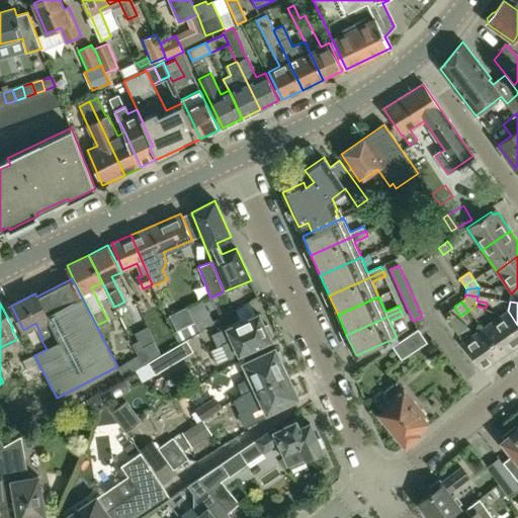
[(517,345),(517,325),(508,311),(486,327),(505,355),(517,345)]
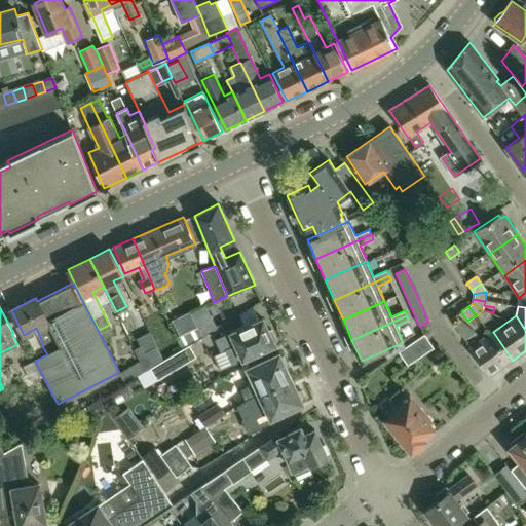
[(222,351),(226,349),(233,364),(242,359),(242,360),(274,345),(272,340),(275,339),(271,330),(268,331),(262,318),(245,327),(243,326),(230,332),(231,333),(216,340),(222,351)]
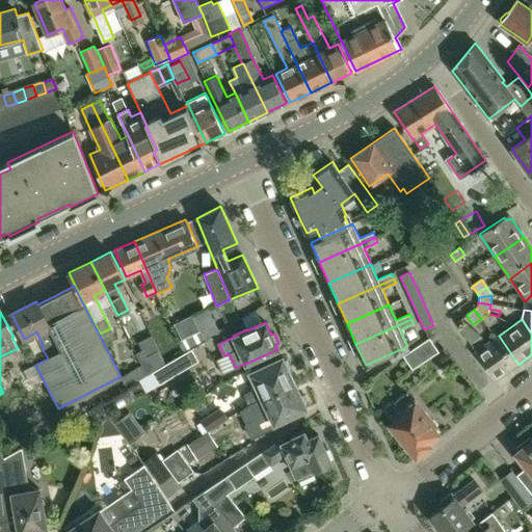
[(198,331),(177,343),(182,354),(203,341),(198,331)]
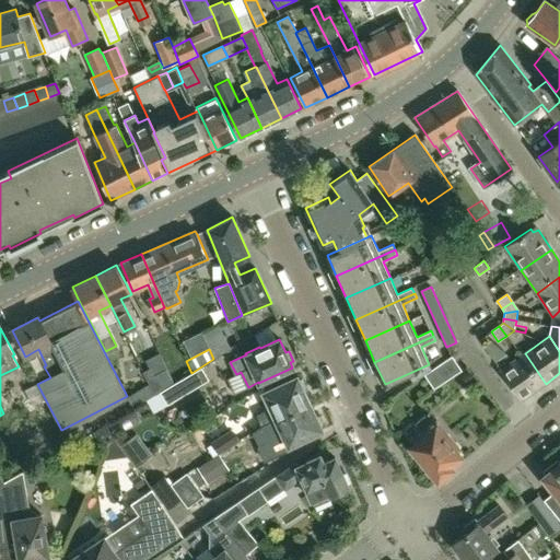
[(546,384),(525,353),(500,370),(521,400),(546,384)]
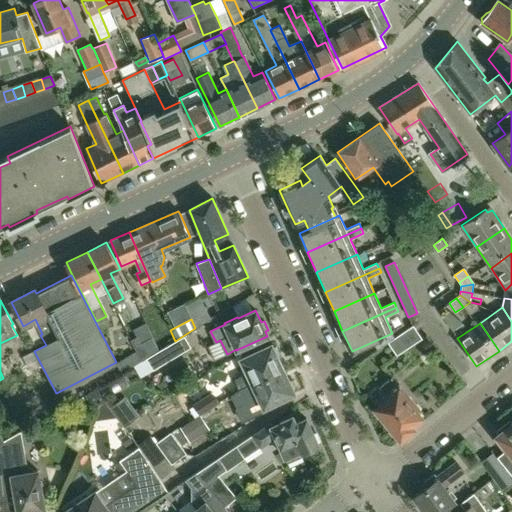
[(422,338),(413,325),(388,342),(397,356),(422,338)]
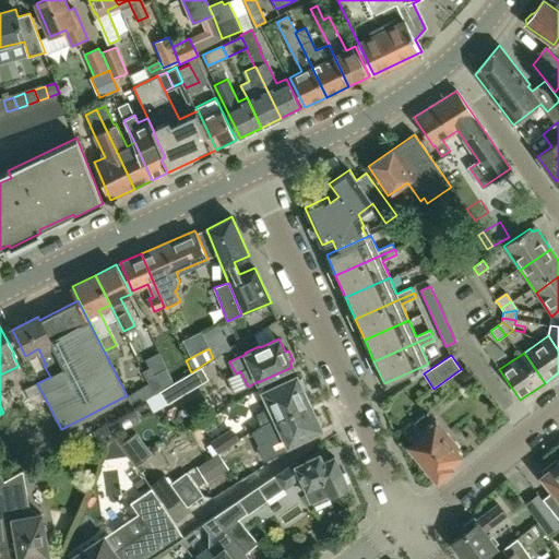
[(159,391),(174,383),(166,369),(154,376),(150,368),(143,372),(154,394),(159,391)]
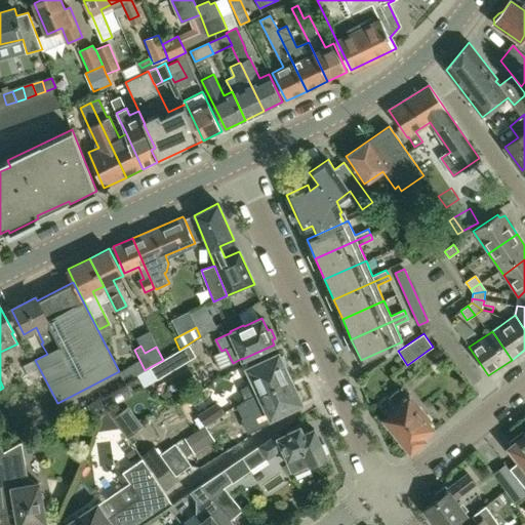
[(163,360),(150,367),(157,379),(195,357),(189,346),(163,360)]
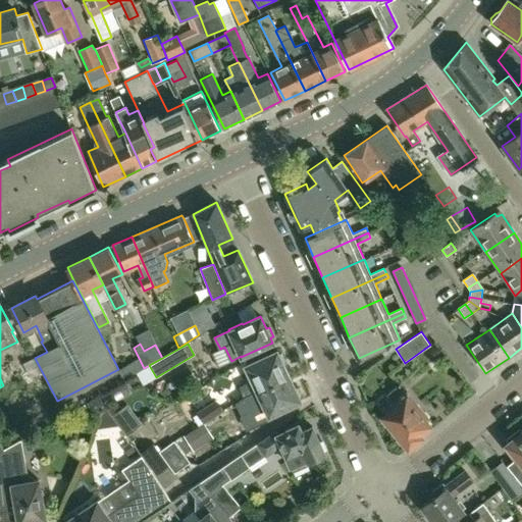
[(288,376),(281,363),(282,361),(280,355),(277,355),(275,351),(244,366),(251,381),(238,387),(243,397),(288,376)]
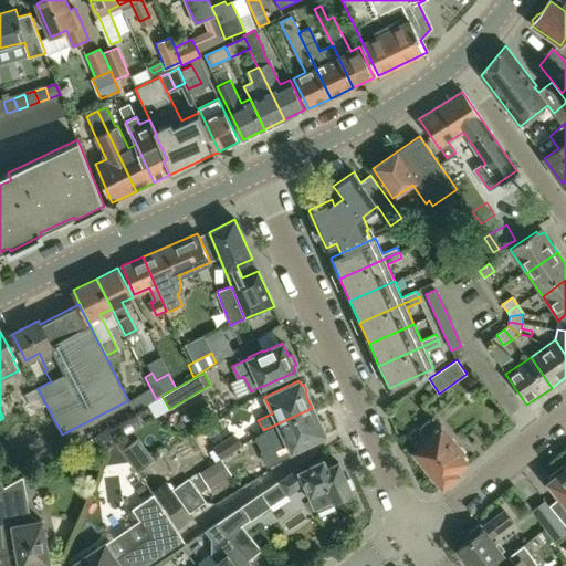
[(324,435),(323,431),(324,429),(322,422),(318,421),(312,408),(263,430),(263,431),(255,438),(261,450),(284,439),(290,451),(324,435)]
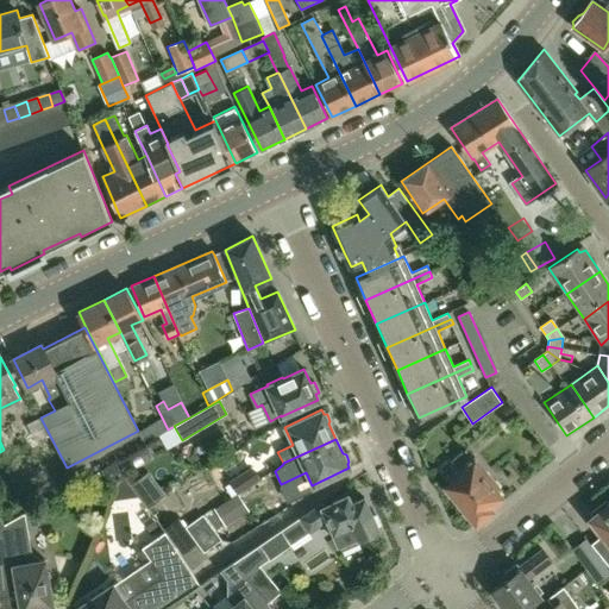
[(446,485),(477,523),(494,510),(490,506),(501,497),(502,494),(497,489),(500,488),(476,457),(475,458),(466,447),(452,459),(460,470),(459,470),(462,473),(446,485)]
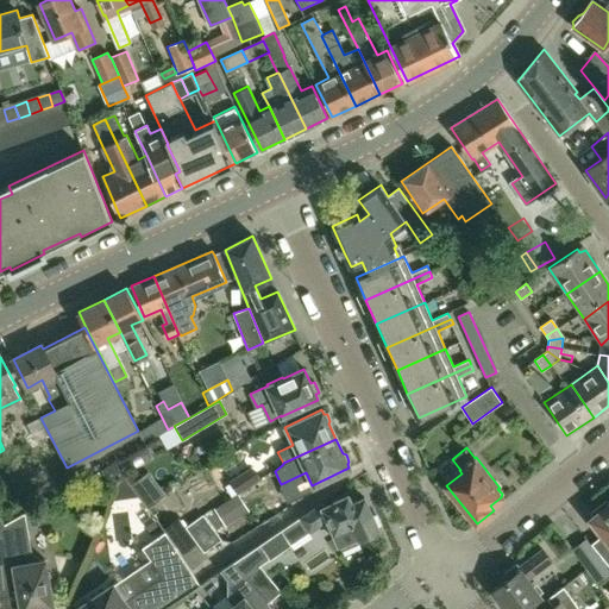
[(113,463),(101,471),(102,476),(108,481),(117,479),(120,471),(113,463)]
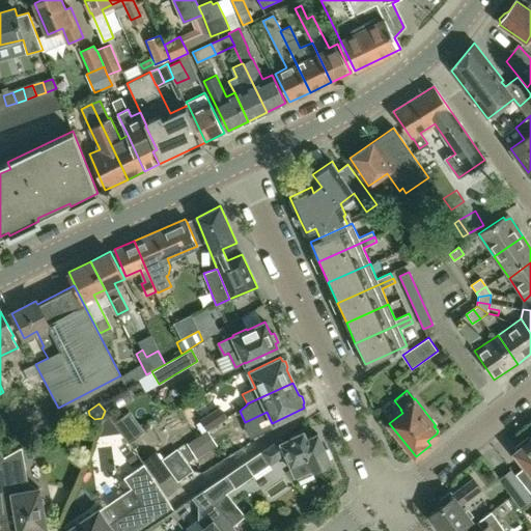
[(226,419),(219,408),(200,420),(206,431),(226,419)]
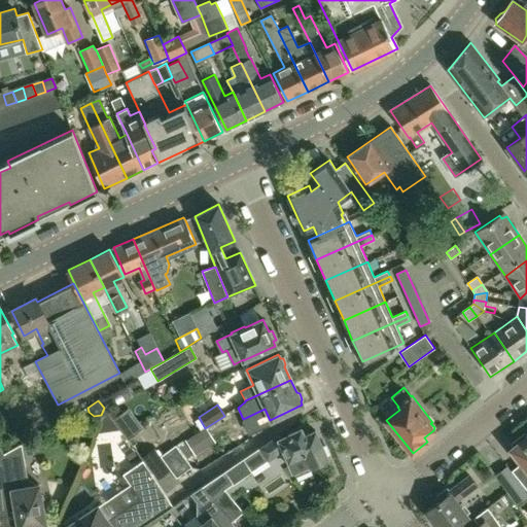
[(130,418),(117,427),(127,440),(139,430),(130,418)]
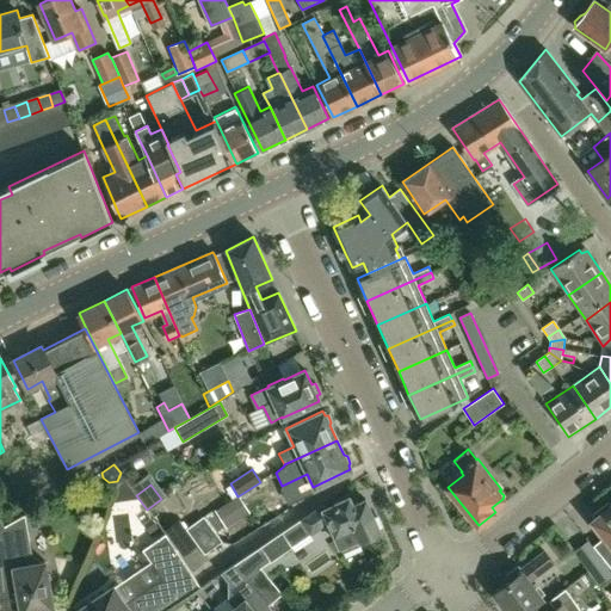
[(322,508),(320,505),(235,562),(246,575),(327,520),(341,553),(359,545),(359,538),(378,531),(363,499),(357,501),(352,491),(344,494),(345,497),(329,504),(329,505),(322,508)]
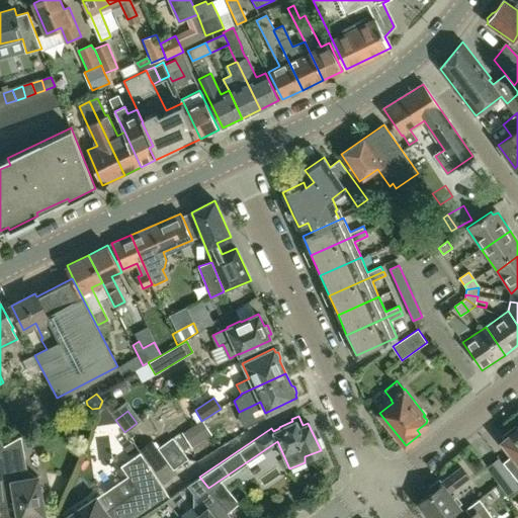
[(517,481),(517,428),(516,426),(503,436),(505,439),(502,442),(517,461),(517,462),(509,470),(517,481)]
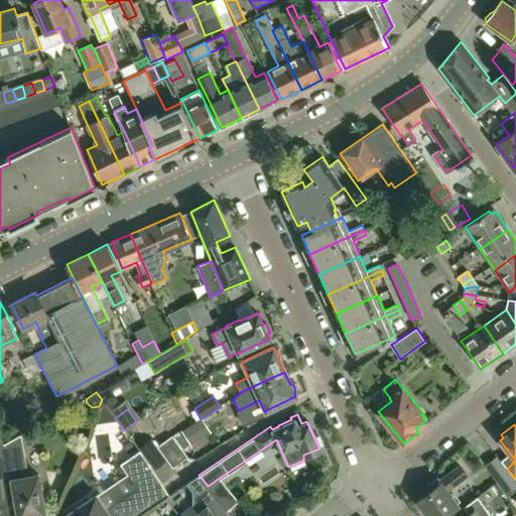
[(190,425),(181,430),(189,445),(200,439),(190,425)]
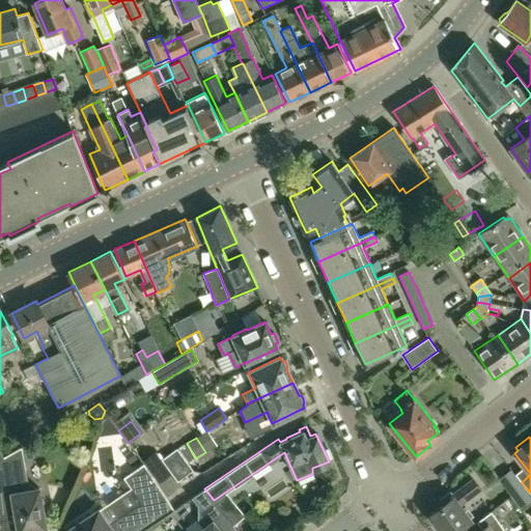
[(162,460),(171,473),(177,482),(193,471),(176,449),(162,460)]
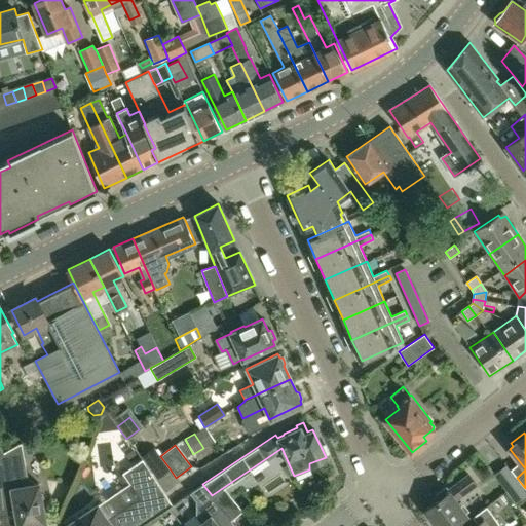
[(37,525),(47,524),(39,483),(22,486),(19,471),(24,470),(21,452),(17,452),(15,446),(0,454),(0,500),(2,509),(15,506),(19,525),(37,525)]
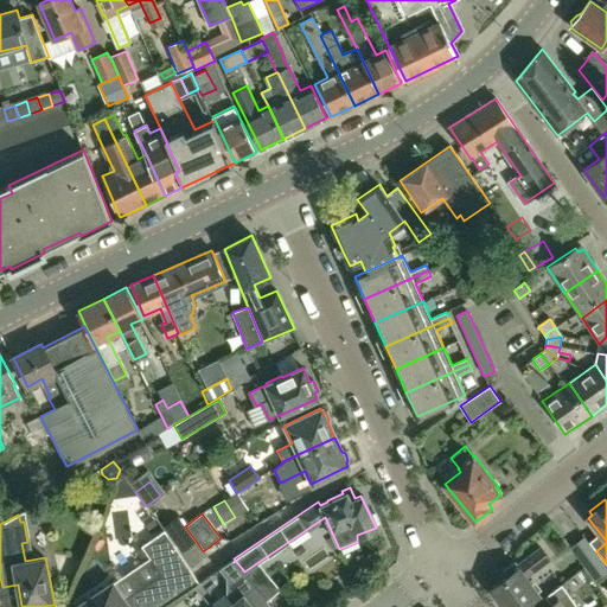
[(196,541),(185,526),(178,518),(164,529),(180,551),(196,541)]
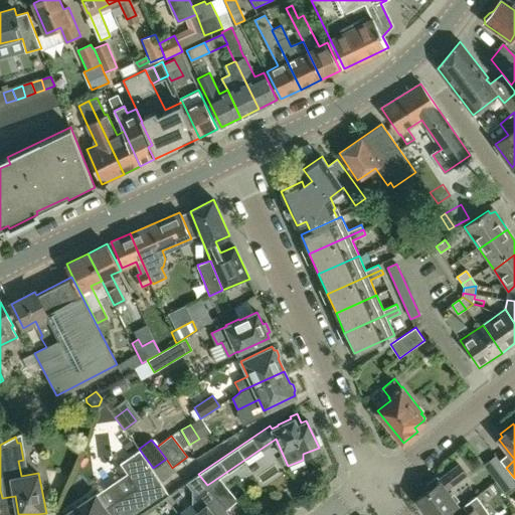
[(139,514),(150,508),(168,496),(139,451),(121,463),(137,487),(106,508),(97,494),(64,514),(139,514)]
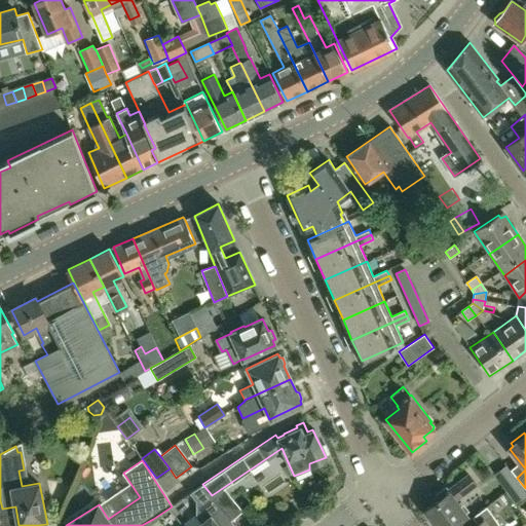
[(436,525),(452,525),(467,515),(456,500),(477,485),(470,475),(448,490),(447,487),(435,496),(439,500),(424,511),(436,525)]
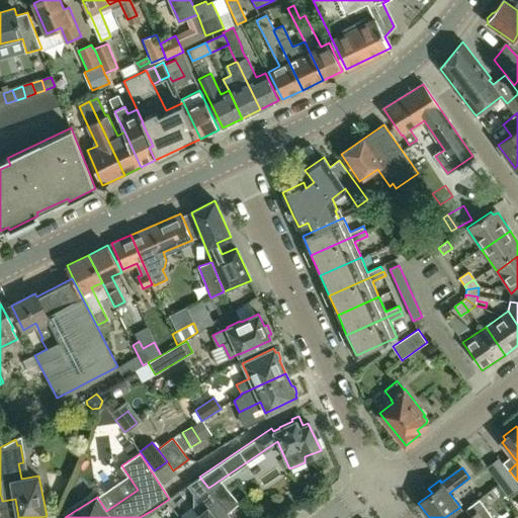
[(511,499),(517,493),(517,485),(509,473),(498,482),(511,499)]
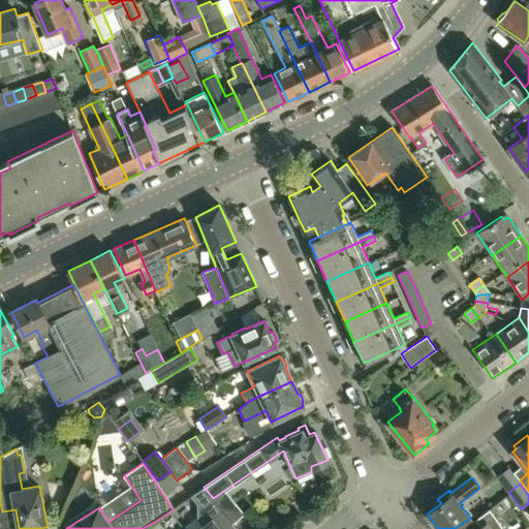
[(228,528),(235,525),(213,498),(204,487),(191,495),(197,503),(199,518),(205,525),(198,528),(228,528)]
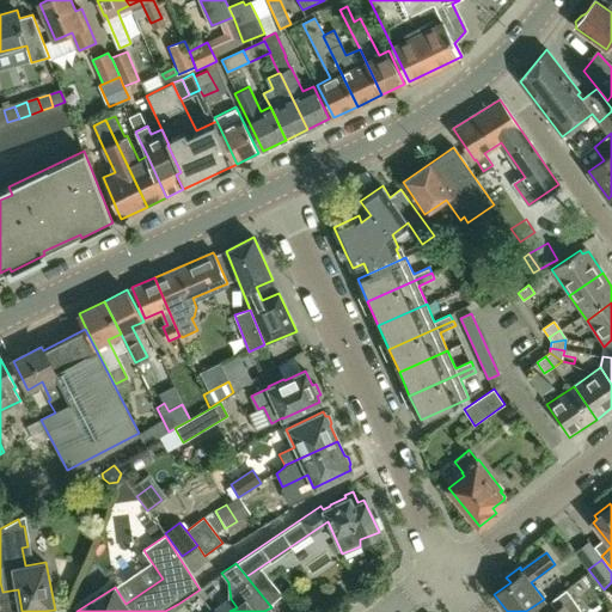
[(581,611),(565,589),(550,601),(556,611),(554,611),(581,611)]
